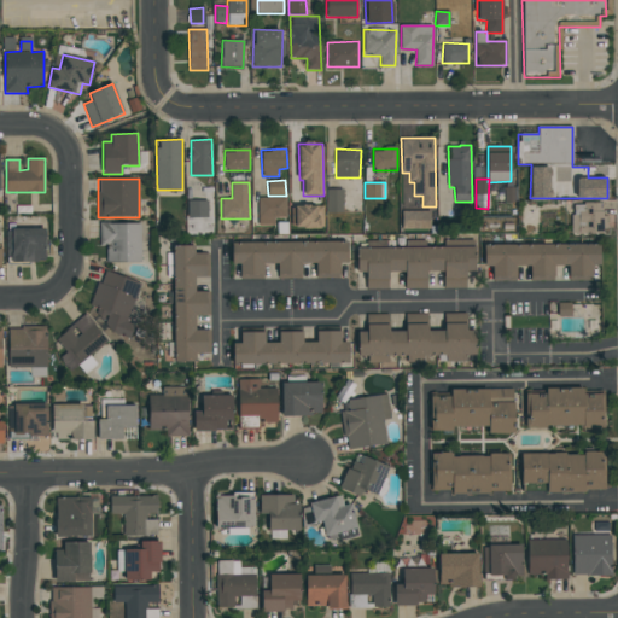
[(326,188),(325,213),(342,214),(343,188),(326,188)]
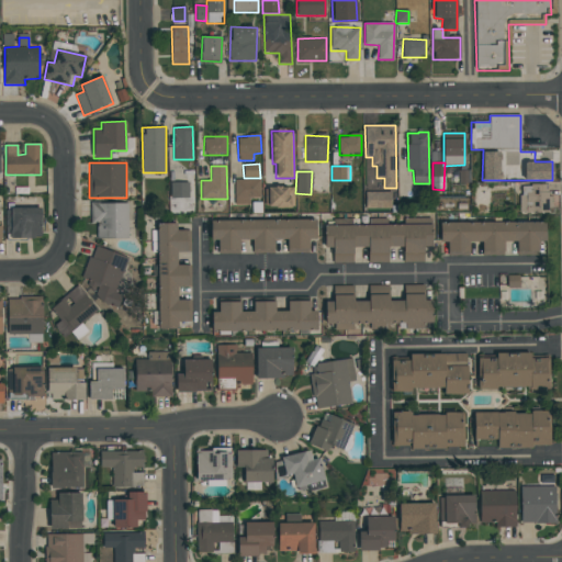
[(260,179),(234,180),(235,204),(250,204),(250,199),(260,198),(260,179)]
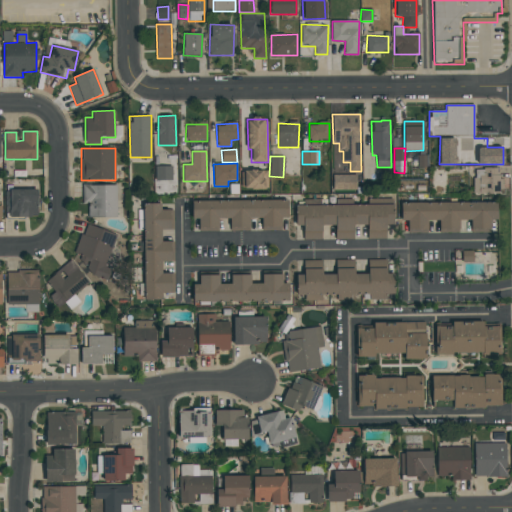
[(171,166),(155,166),(156,181),(172,180),(171,166)]
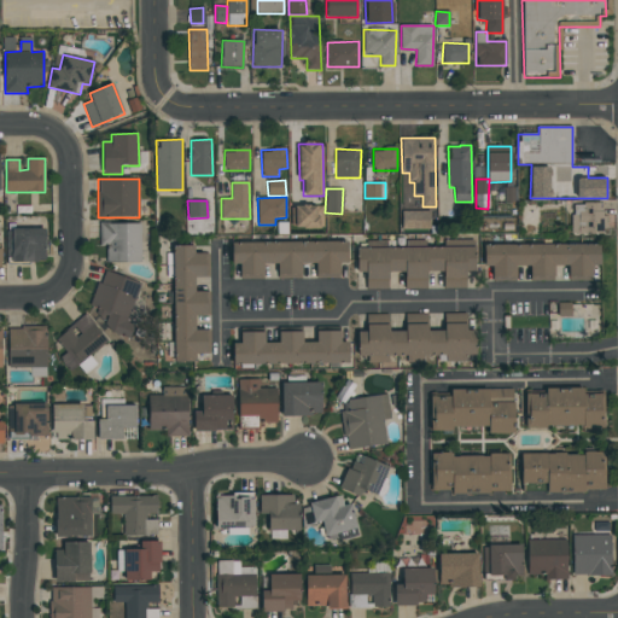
[(572,234),(606,234),(606,214),(600,214),(600,204),(572,204),(572,234)]
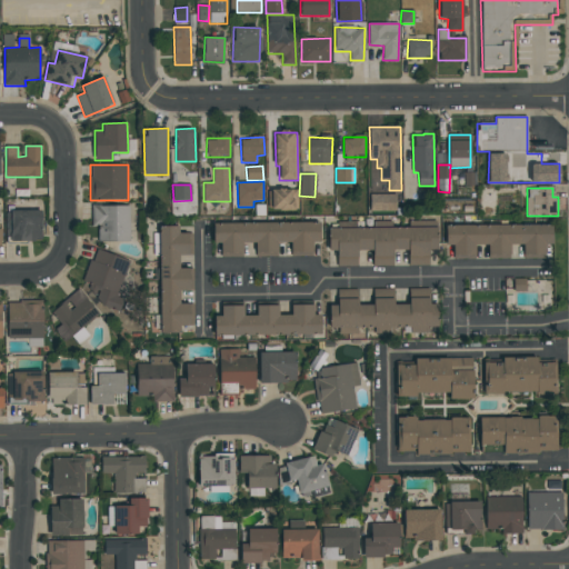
[(298,189),(271,190),(271,210),(298,210),(298,189)]
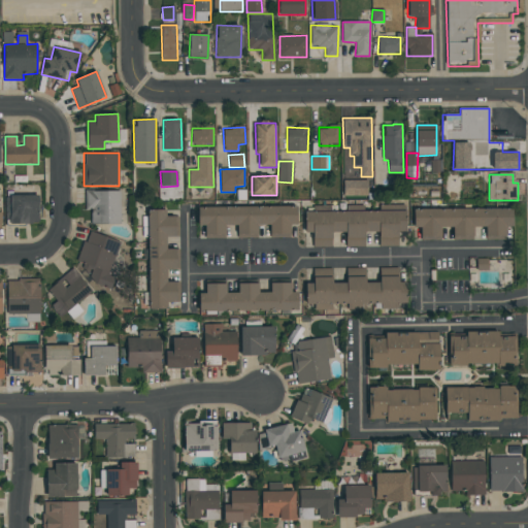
[(343,196),(367,196),(367,180),(343,180),(343,196)]
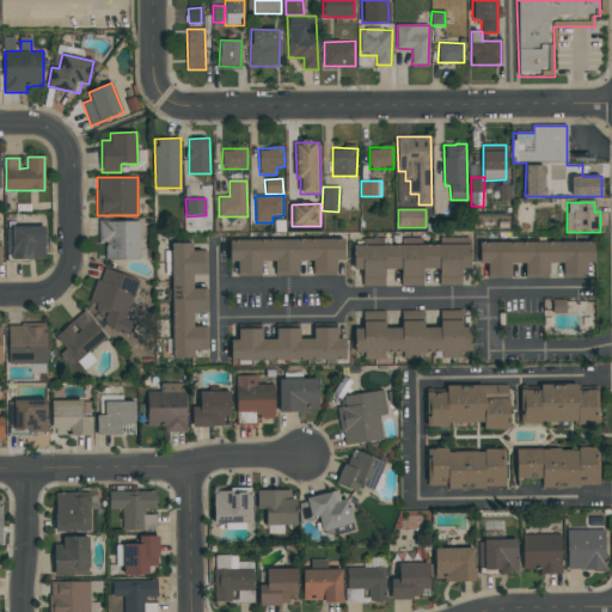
[(105,259),(140,261),(140,221),(99,221),(98,244),(106,244),(105,259)]
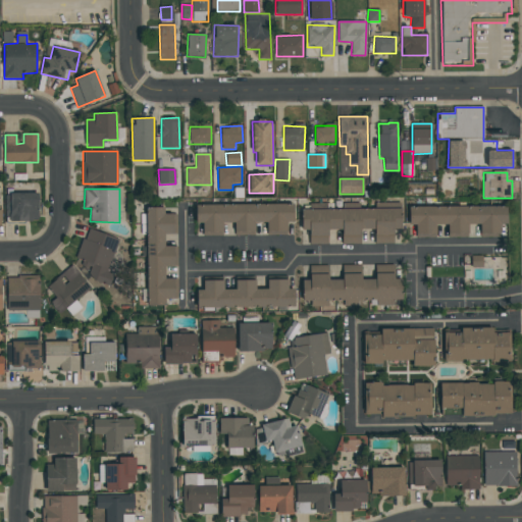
[(7,194),(7,222),(39,221),(39,194),(7,194)]
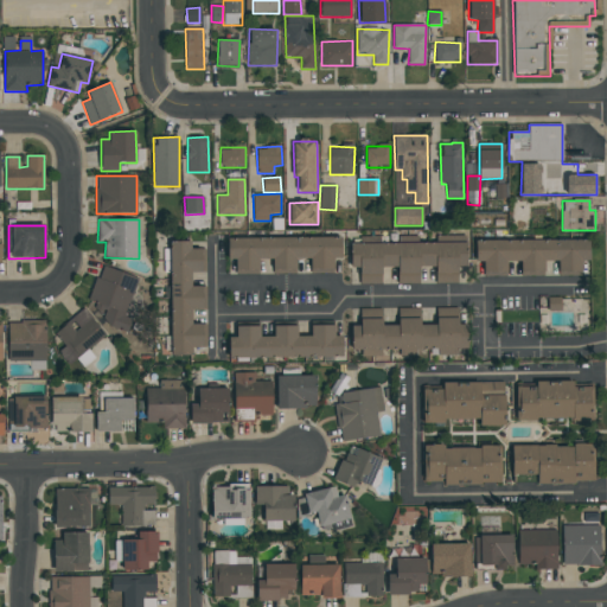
[(228,238),(228,260),(236,260),(236,270),(260,270),(259,259),(273,259),(273,274),(296,274),(296,259),(311,259),(311,273),(334,272),(333,259),(342,259),(342,237),(228,238)]
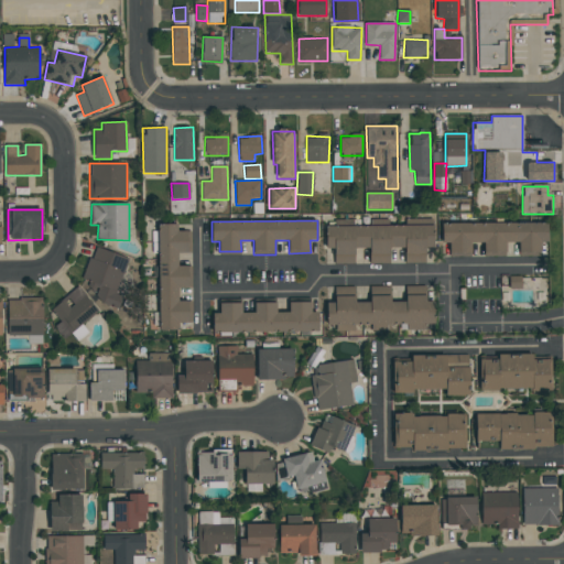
[(160,331),(179,329),(179,323),(192,323),(192,302),(179,302),(177,289),(192,288),(191,266),(179,267),(179,253),(192,253),(191,231),(177,231),(177,224),(156,225),(160,331)]
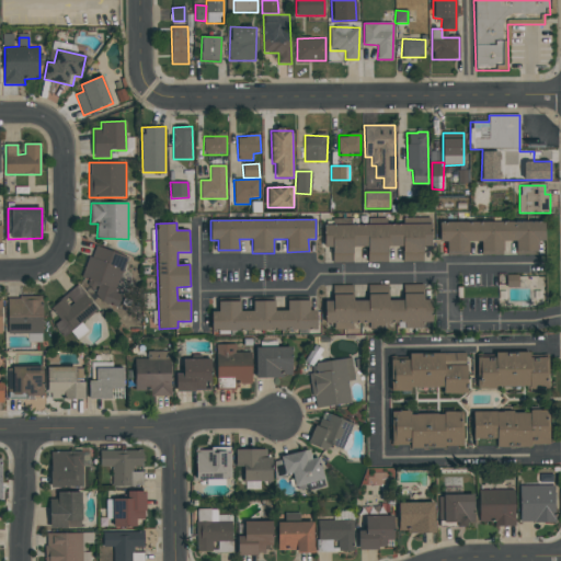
[(439,222),(439,242),(446,242),(446,253),(468,253),(468,242),(481,242),(481,254),(503,254),(503,241),(516,241),(516,254),(537,254),(537,241),(545,241),(545,222),(439,222)]
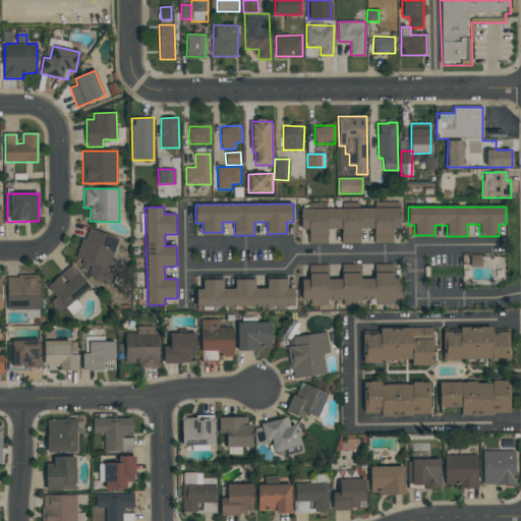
[(301,210),(301,230),(308,229),(309,244),(329,244),(328,230),(341,230),(342,243),(360,243),(360,229),(373,229),(374,243),(394,242),(393,229),(400,229),(400,208),(301,210)]
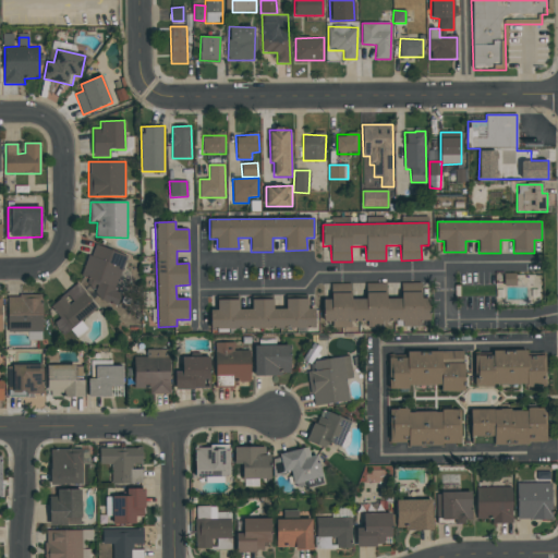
[(126,255),(93,244),(83,277),(89,279),(85,293),(118,303),(122,293),(116,291),(126,255)]
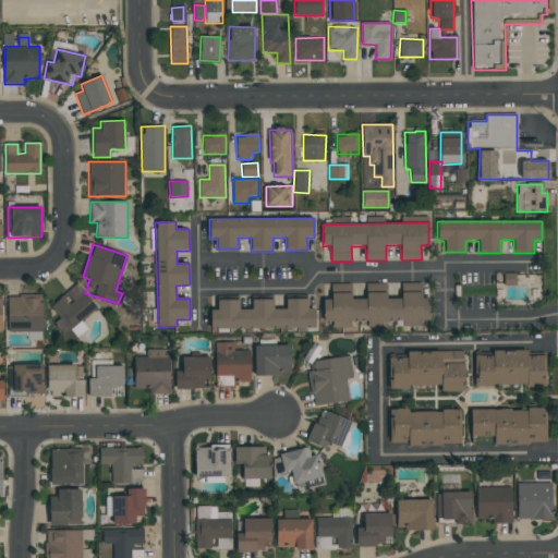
[(87,329),(81,320),(97,308),(79,283),(50,305),(61,318),(55,323),(64,336),(71,330),(76,338),(87,329)]
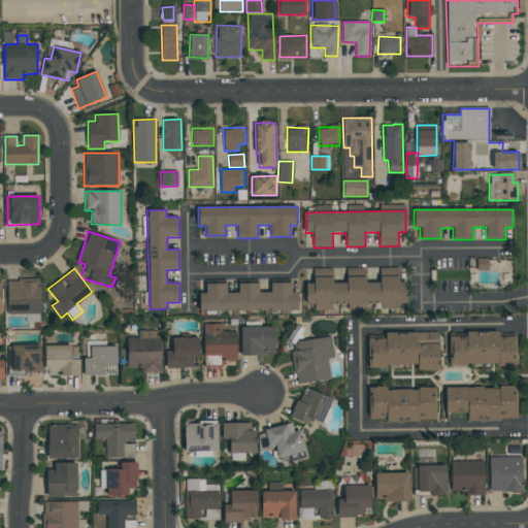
[(398,268),(380,268),(380,283),(365,283),(365,268),(347,268),(347,284),(332,283),(332,269),(314,269),(314,284),(305,284),(305,304),(315,304),(315,310),(332,310),(332,304),(348,304),(348,310),(366,310),(366,303),(381,303),(381,309),(397,309),(397,302),(405,302),(405,283),(398,283),(398,268)]
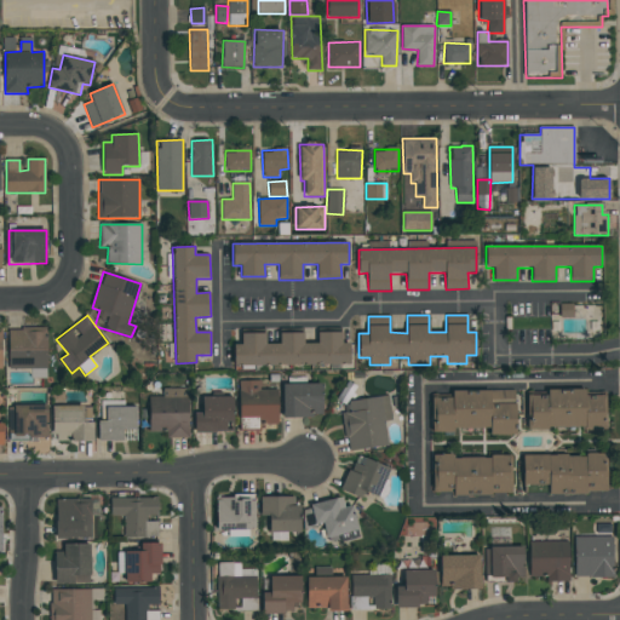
[(7,328),(9,369),(30,368),(30,379),(47,378),(46,327),(7,328)]
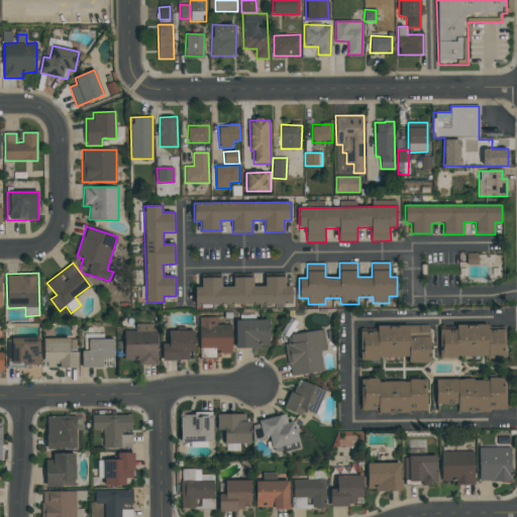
[(292,304),(291,286),(285,286),(285,277),(265,278),(265,287),(252,287),(252,278),(233,278),(233,287),(221,287),(221,278),(201,278),(201,287),(195,287),(195,305),(292,304)]
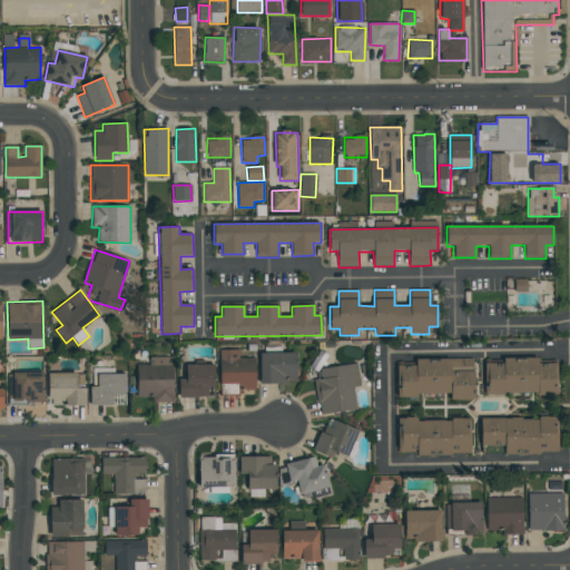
[(256,390),(255,357),(241,357),(239,350),(219,351),(220,395),(241,394),(241,390),(256,390)]
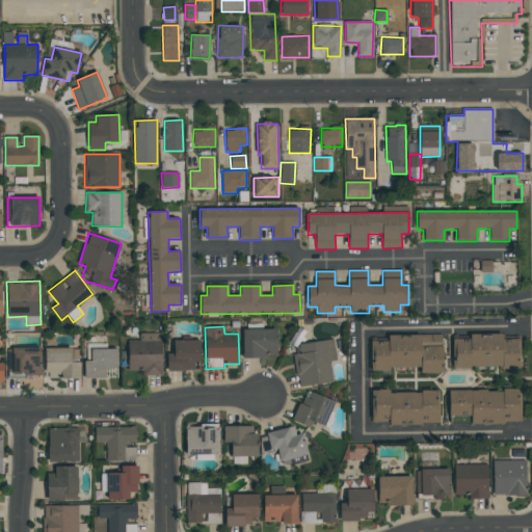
[(243,357),(276,357),(276,329),(242,329),(243,357)]
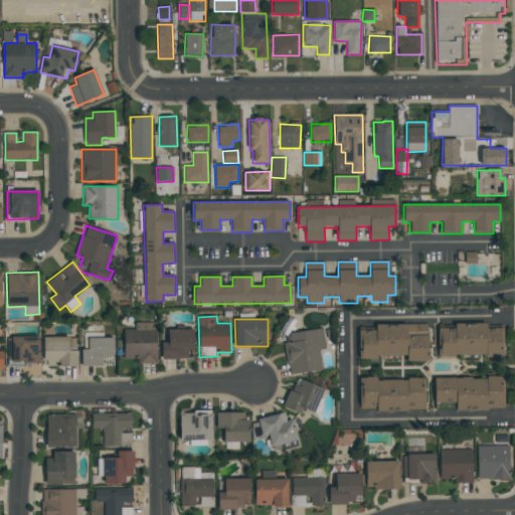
[(124,358),(138,358),(138,364),(157,363),(156,323),(135,323),(135,330),(124,330),(124,358)]
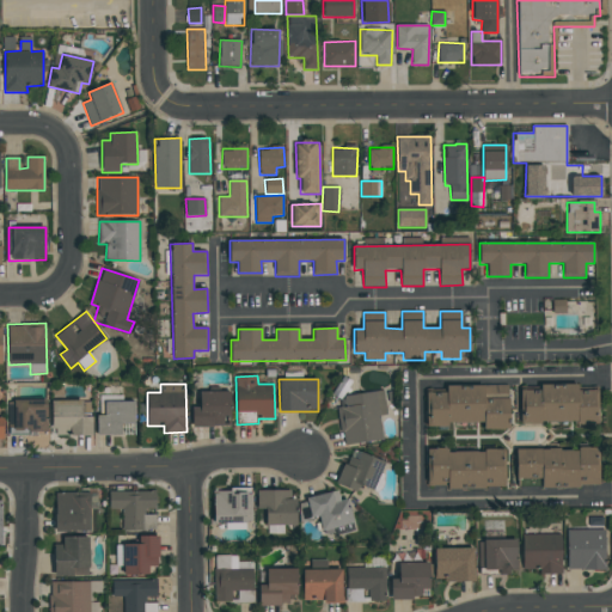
[(427,424),(484,424),(484,430),(509,429),(509,385),(446,386),(446,392),(426,393),(427,424)]
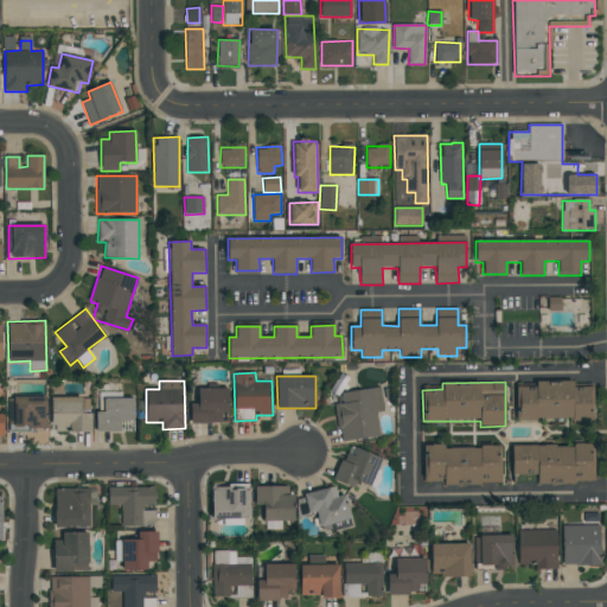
[(593,421),(593,384),(535,383),(535,387),(516,387),(516,420),(593,421)]
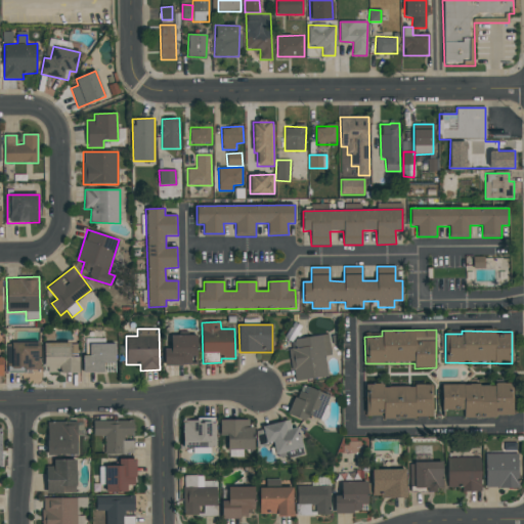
[(295,339),(296,348),(289,349),(294,382),(329,377),(325,356),(332,355),(328,334),(295,339)]
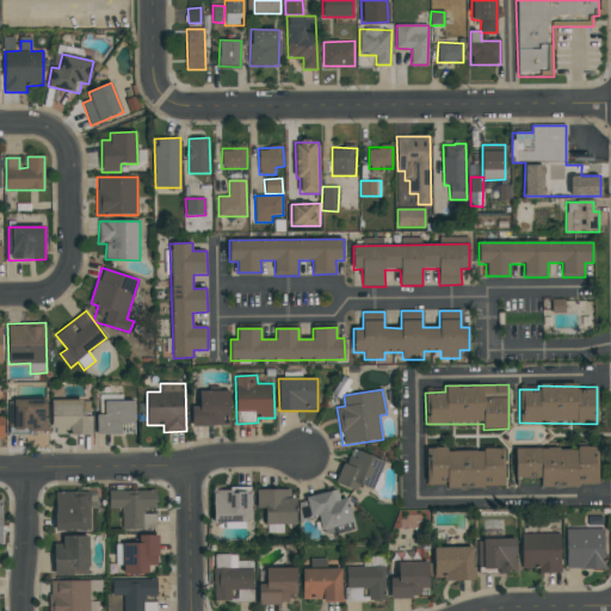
[(199,392),(199,407),(191,407),(192,426),(230,426),(229,390),(199,392)]
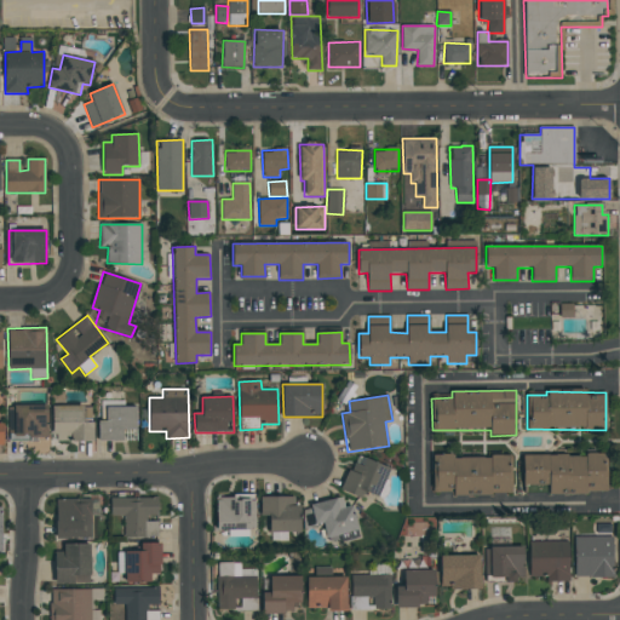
[(12,406),(12,440),(49,438),(47,405),(12,406)]
